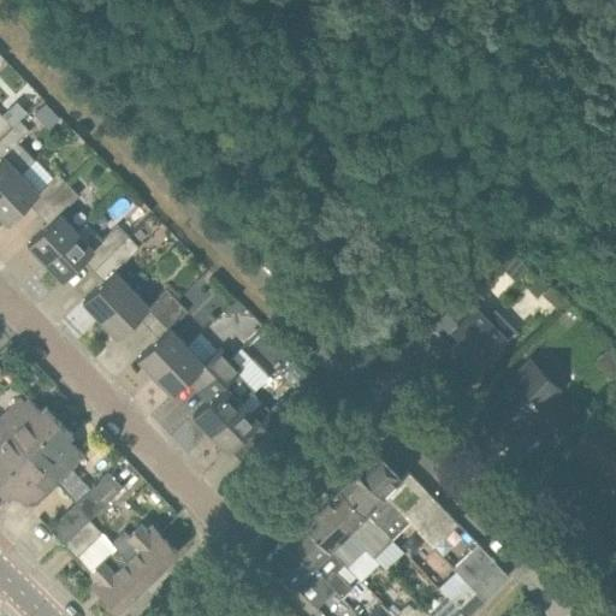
[(59,118),(45,102),(34,113),(48,129),(59,118)]
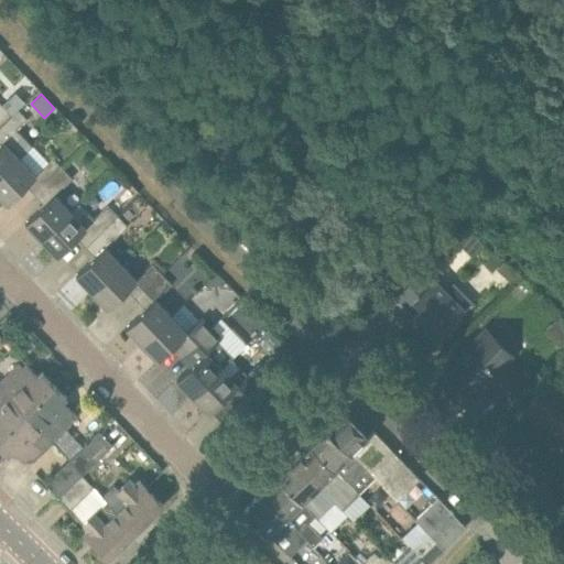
[(0,145),(0,177),(20,159),(19,159),(31,147),(14,130),(25,119),(17,110),(0,126),(0,141),(2,143),(0,145)]
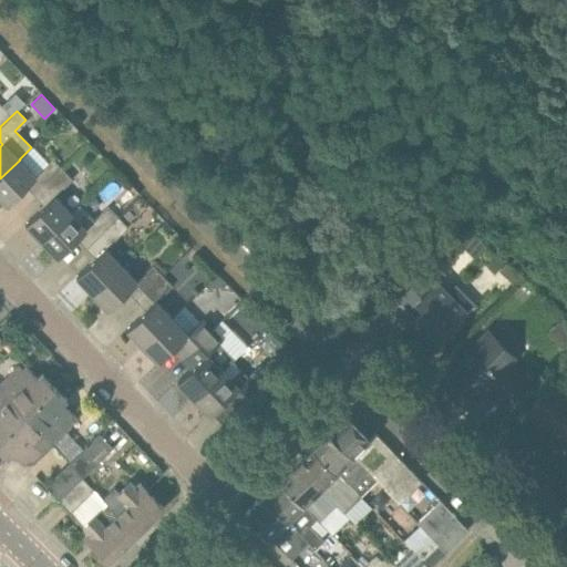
[(20,160),(0,178),(0,197),(7,205),(26,186),(35,196),(62,169),(51,158),(34,175),(20,160)]
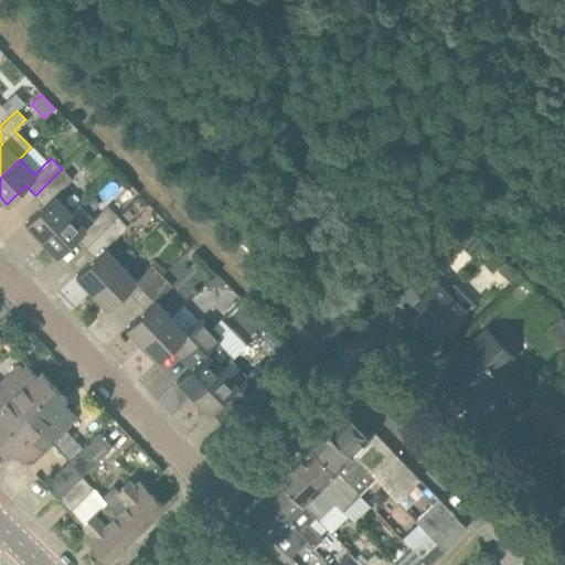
[(25,223),(41,240),(71,212),(54,194),(71,179),(62,169),(35,195),(44,204),(25,223)]
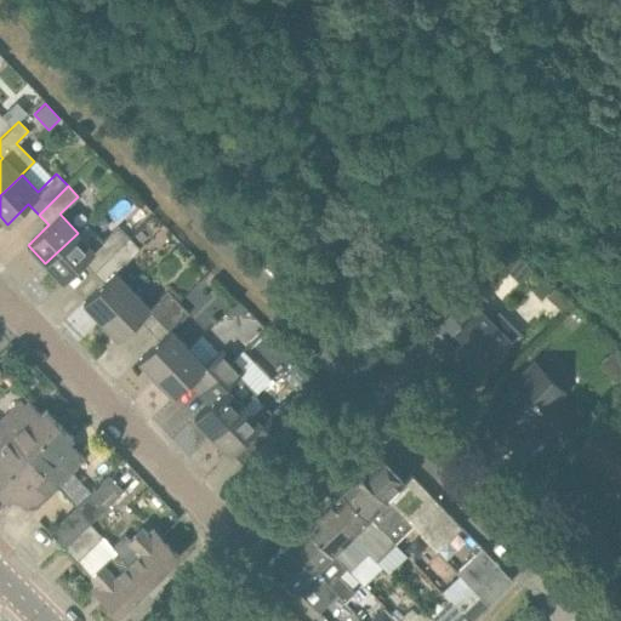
[(84,261),(93,272),(130,239),(118,226),(93,250),(78,233),(45,263),(63,281),(84,261)]
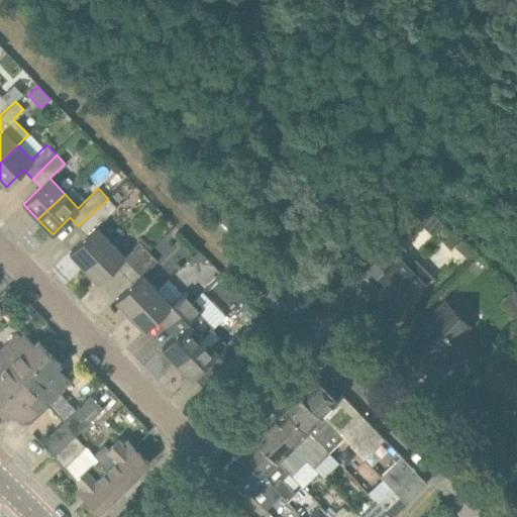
[(69,251),(84,268),(111,241),(96,226),(116,207),(108,199),(78,226),(87,235),(69,251)]
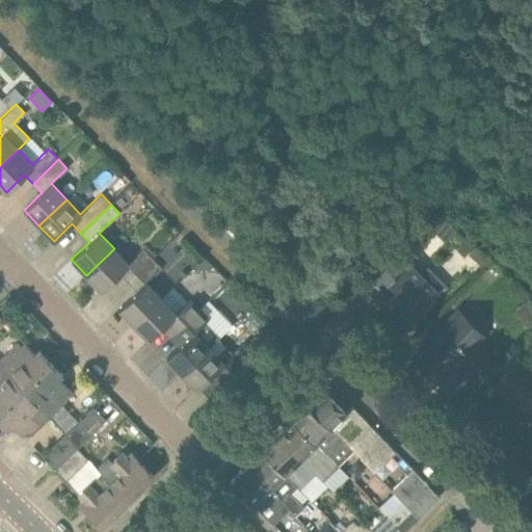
[(418,257),(406,245),(373,277),(373,278),(375,277),(386,288),(391,284),(396,289),(379,306),(401,326),(413,315),(416,318),(429,304),(426,301),(437,291),(410,264),(418,257)]
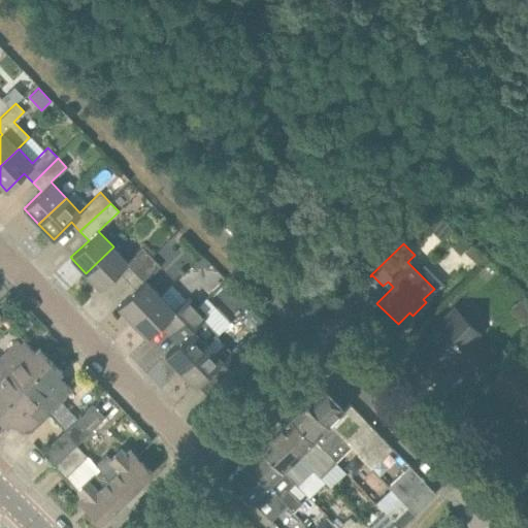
[(470,245),(464,252),(480,267),(486,261),(470,245)]
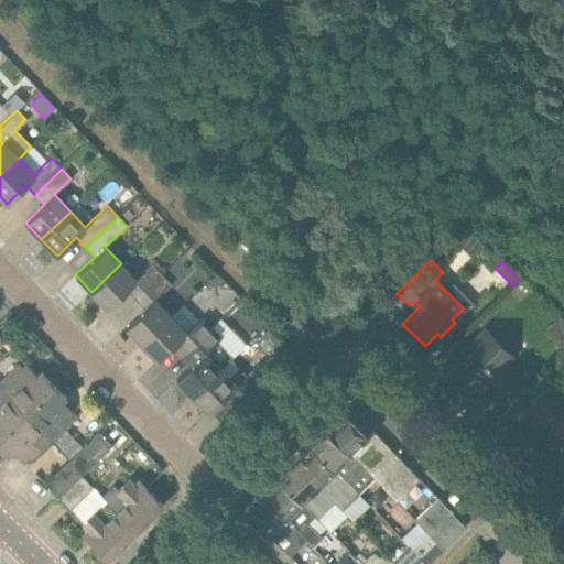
[(127,290),(136,300),(161,274),(151,264),(136,279),(121,263),(91,292),(108,308),(127,290)]
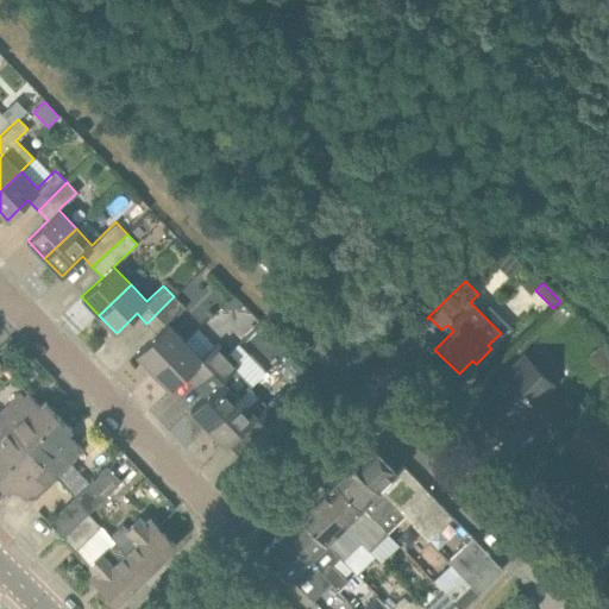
[(136,353),(154,371),(186,341),(168,322),(184,307),(174,296),(146,324),(157,333),(136,353)]
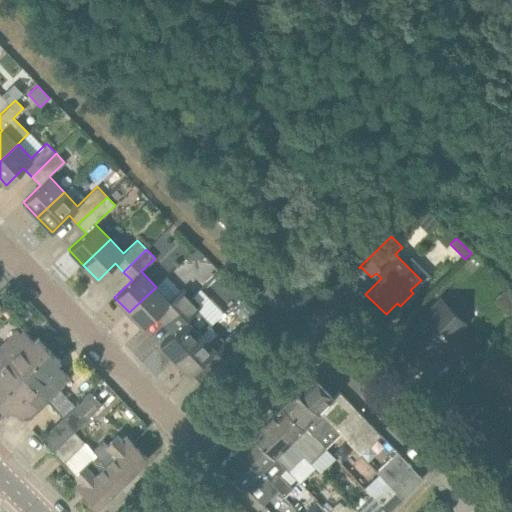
[(155,316),(163,325),(192,297),(183,287),(169,300),(156,287),(129,312),(143,327),(155,316)]
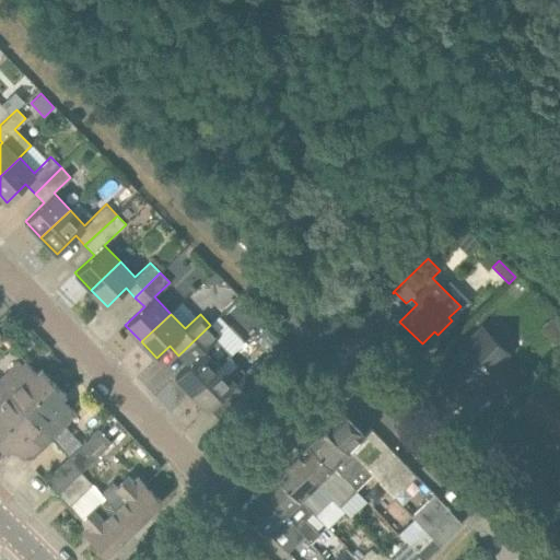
[(175,376),(191,393),(220,365),(220,364),(230,356),(230,354),(216,339),(221,335),(210,325),(178,356),(187,365),(175,376)]
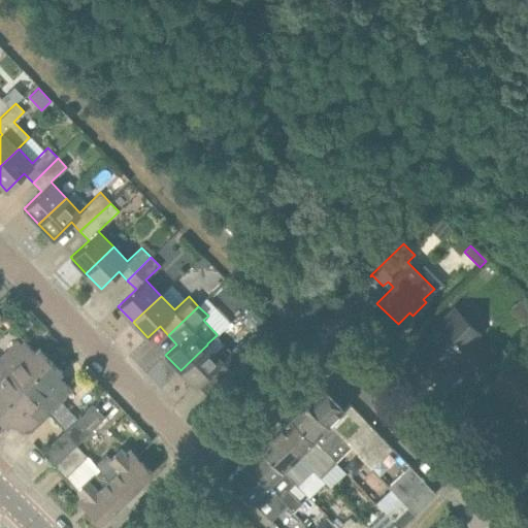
[(473,339),(480,333),(455,308),(418,344),(442,369),(453,359),(465,371),(485,351),(473,339)]
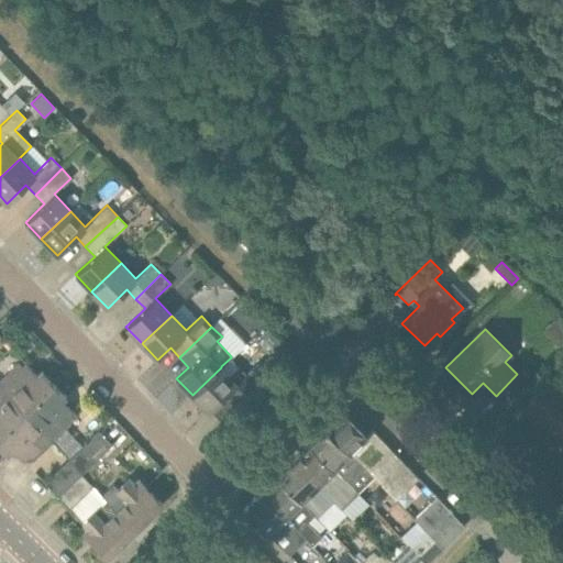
[(14,331),(4,340),(13,350),(24,340),(14,331)]
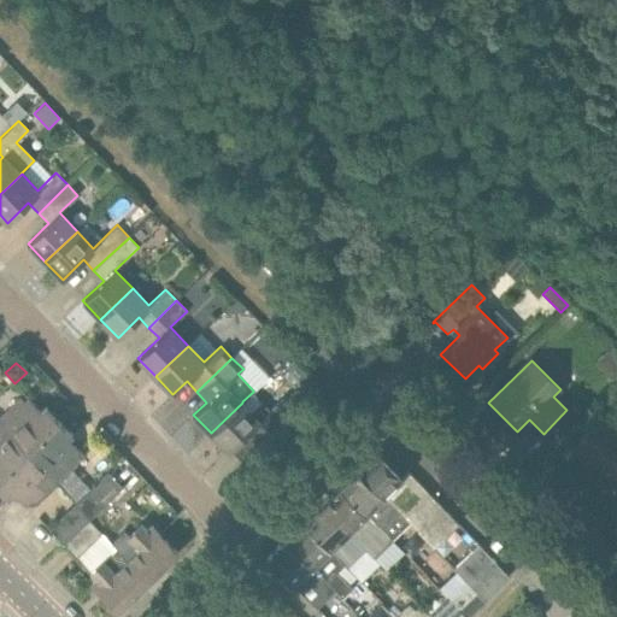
[(242,403),(211,433),(228,452),(250,432),(266,448),(288,428),(253,392),(242,401),(242,403)]
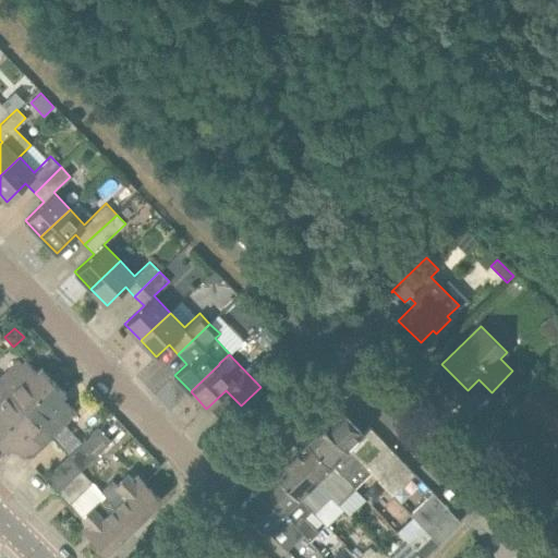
[(0,383),(10,392),(25,409),(53,380),(41,367),(37,371),(26,360),(25,361),(24,360),(21,363),(17,360),(0,375),(0,383)]
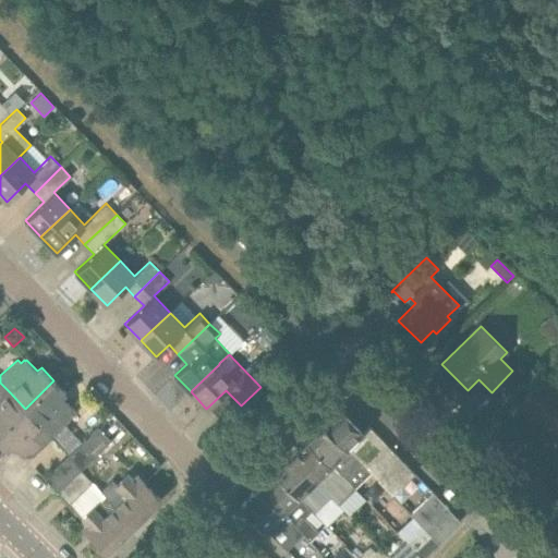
[(51,436),(53,434),(72,415),(69,412),(73,408),(62,397),(65,393),(53,380),(25,409),(51,436)]
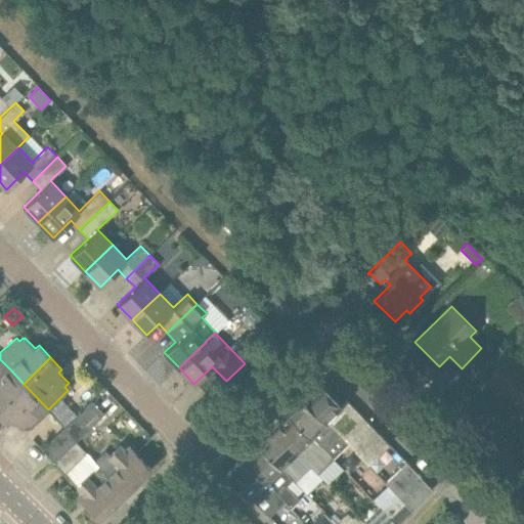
[(0,405),(24,384),(9,368),(0,359),(0,405)]
